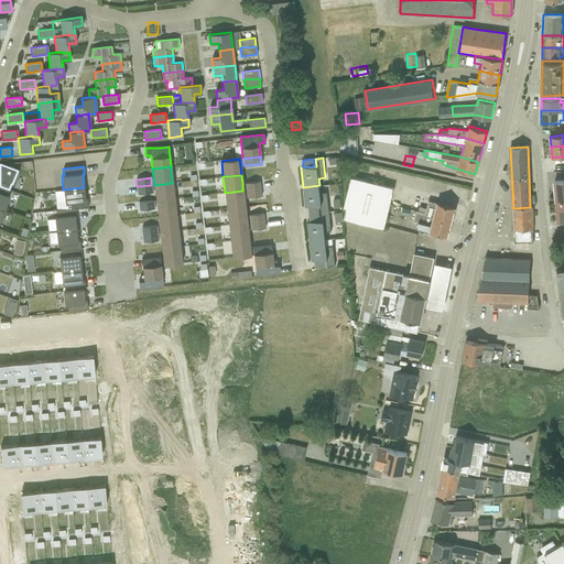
[(393,187),(350,177),(343,208),(346,208),(344,219),(383,229),(393,187)]
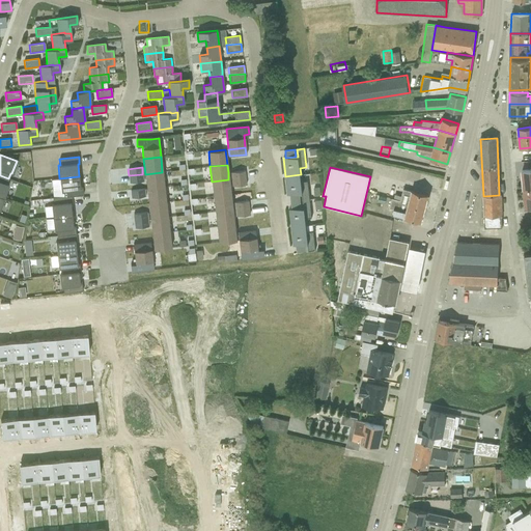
[(530,169),(522,170),(524,189),(530,188),(530,169)]
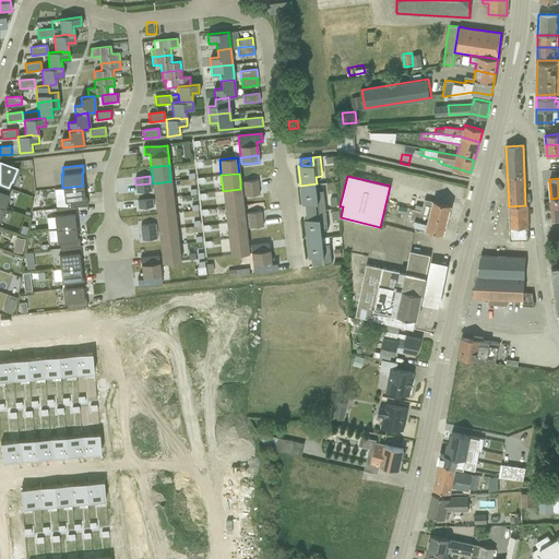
[(244,181),(244,189),(258,187),(258,180),(244,181)]
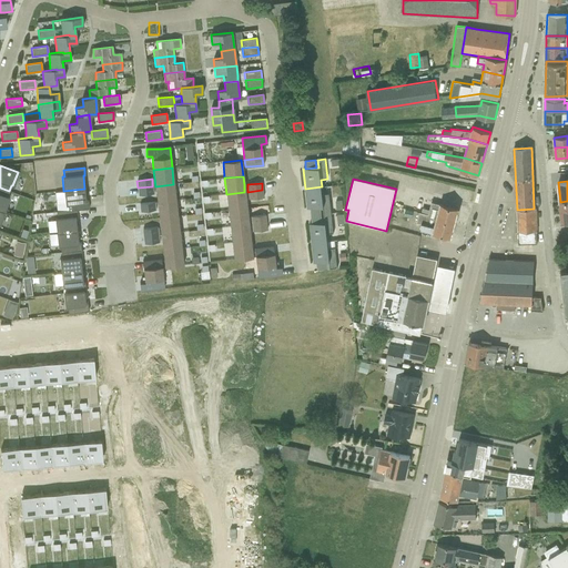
[(175,201),(173,184),(155,186),(156,193),(158,202),(175,201)]
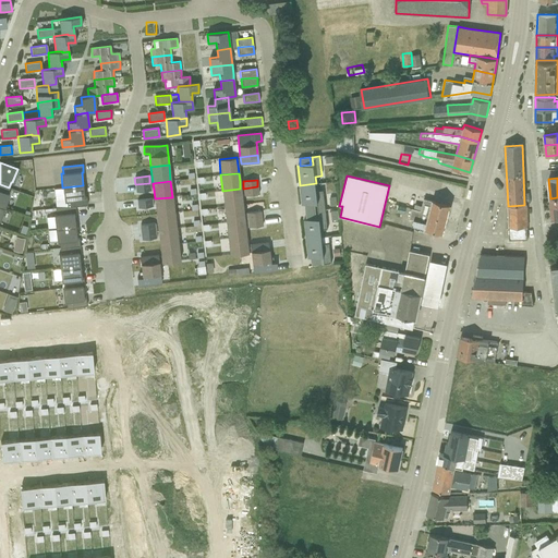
[(150,190),(149,183),(135,184),(136,192),(150,190)]
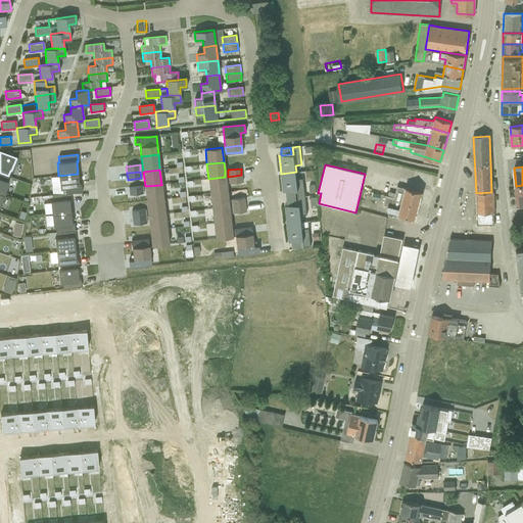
[(296,190),(297,197),(304,196),(302,178),(296,179),(296,172),(281,174),(283,191),(285,191),(295,190),(296,190)]
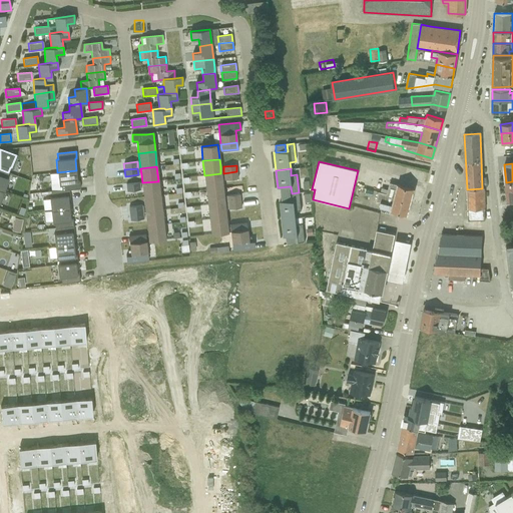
[(60,184),(61,190),(69,189),(80,188),(79,181),(77,181),(76,170),(57,172),(57,173),(50,173),(51,183),(58,182),(58,184),(60,184)]
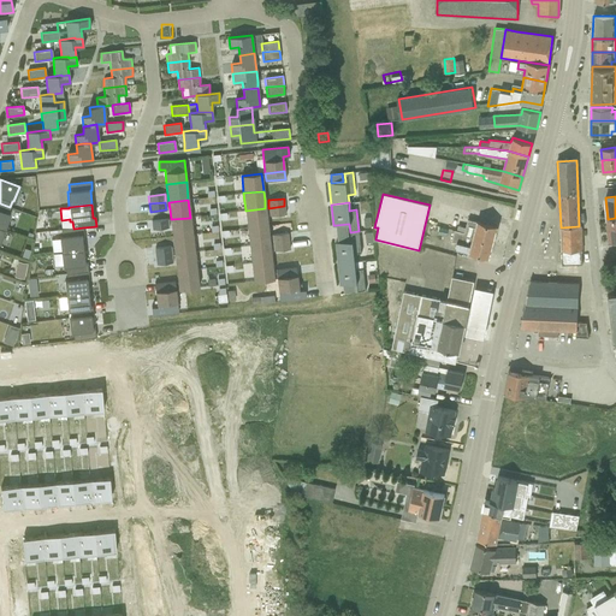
[(268,208),(270,217),(285,214),(284,206),(268,208)]
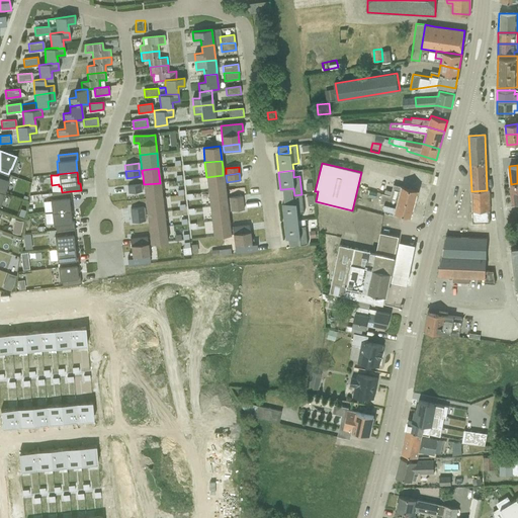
[(208,191),(225,190),(224,182),(223,175),(206,177),(208,191)]
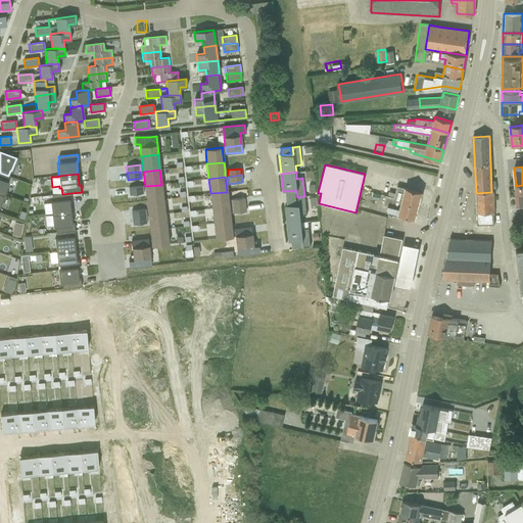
[(161,185),(163,199),(170,198),(169,184),(161,185)]
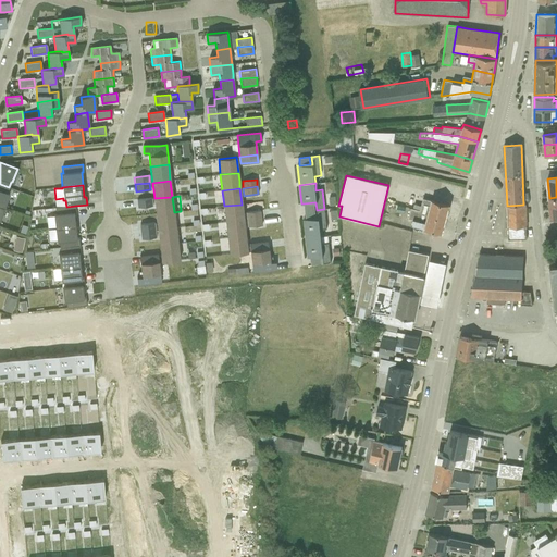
[(156,214),(174,212),(172,197),(155,198),(156,206),(156,214)]
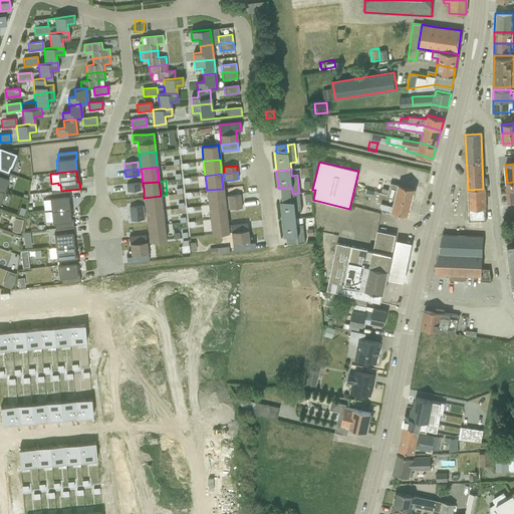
[(140,190),(140,183),(126,185),(127,192),(140,190)]
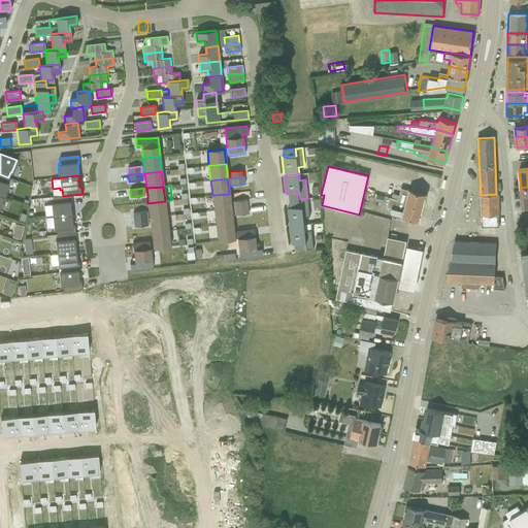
[(397,201),(422,207),(426,194),(401,188),(398,199),(397,201)]
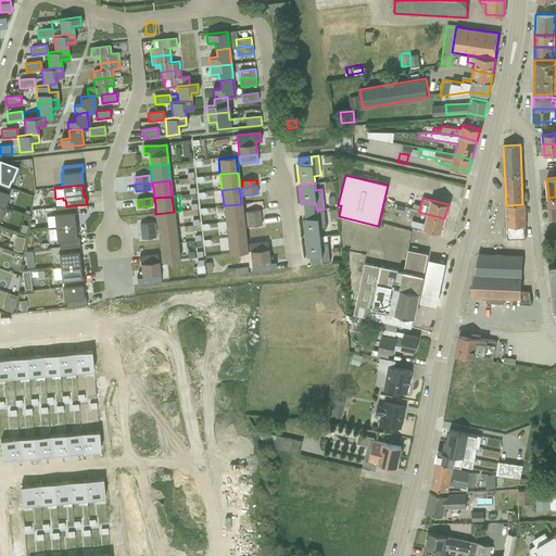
[(303,203),(304,211),(314,210),(314,202),(303,203)]
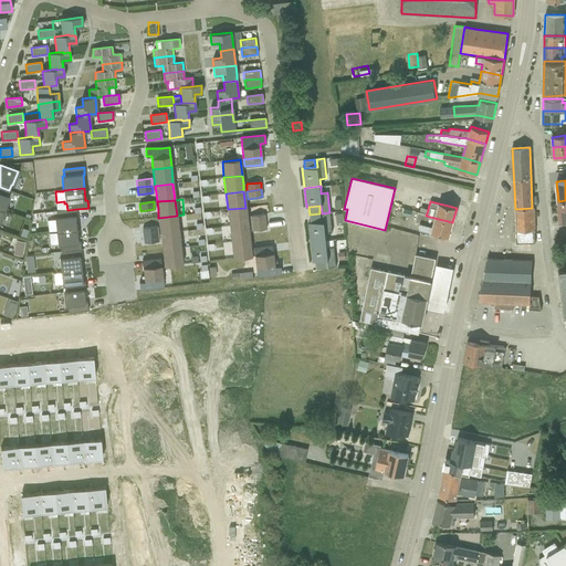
[(229,226),(248,223),(247,217),(245,208),(228,209),(229,226)]
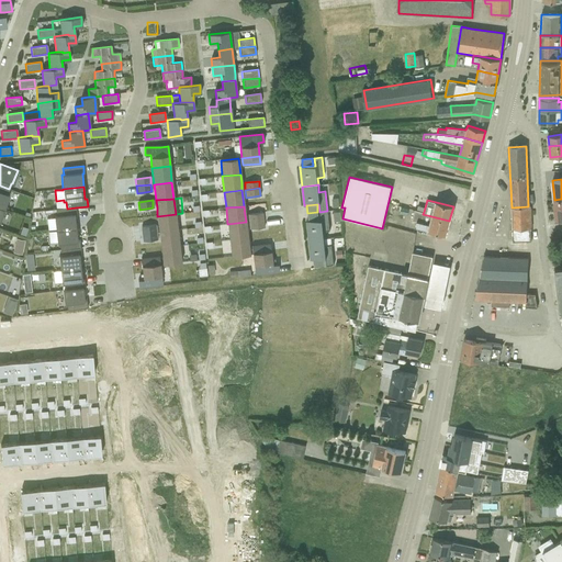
[(528,206),(512,208),(513,242),(531,242),(529,206),(528,206)]
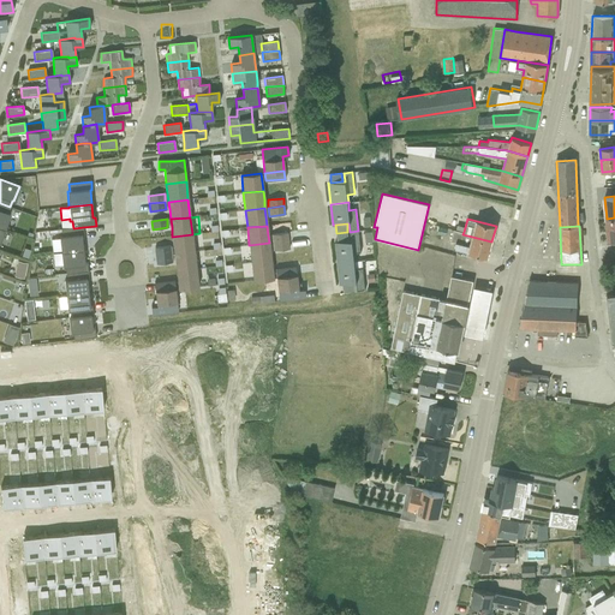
[(60,251),(83,249),(82,236),(84,236),(83,227),(73,228),(60,230),(61,237),(59,237),(60,251)]
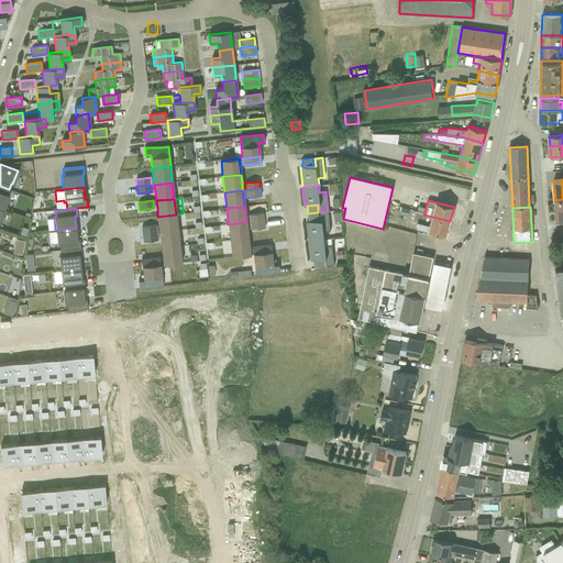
[(450,221),(423,214),(424,212),(416,210),(412,221),(417,222),(416,227),(446,234),(450,221)]
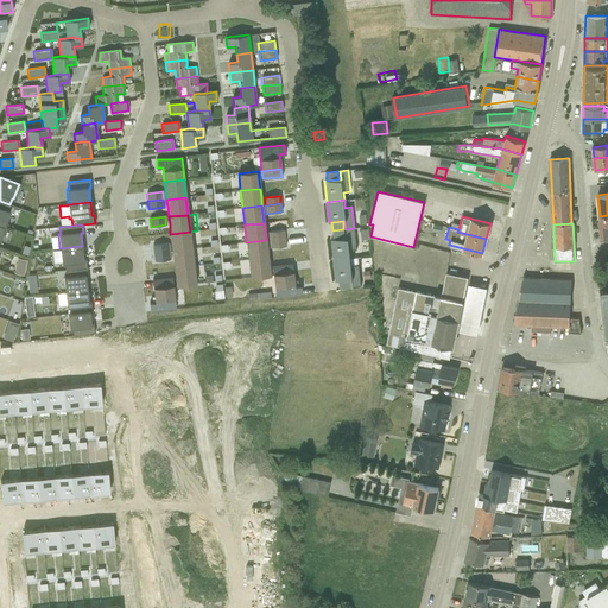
[(330,239),(333,260),(353,258),(353,251),(356,249),(354,228),(346,229),(347,238),(344,238),(334,239),(330,239)]
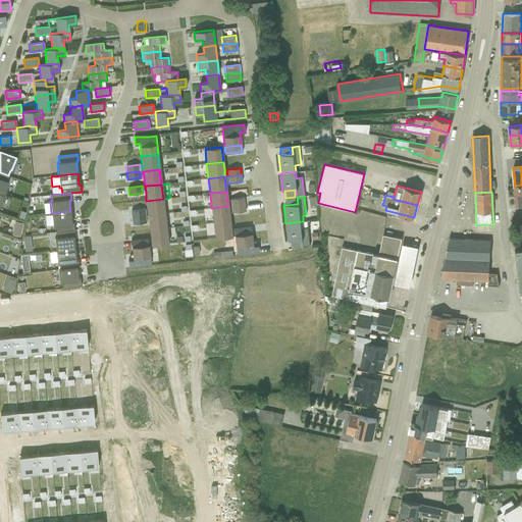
[(244,198),(230,199),(231,206),(245,204),(244,198)]
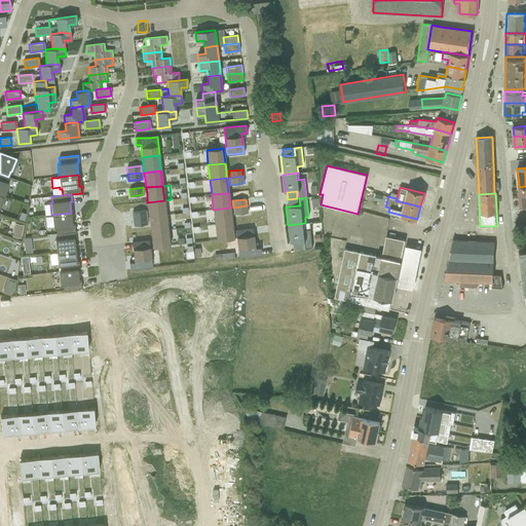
[(149,217),(165,215),(164,200),(147,202),(148,210),(149,217)]
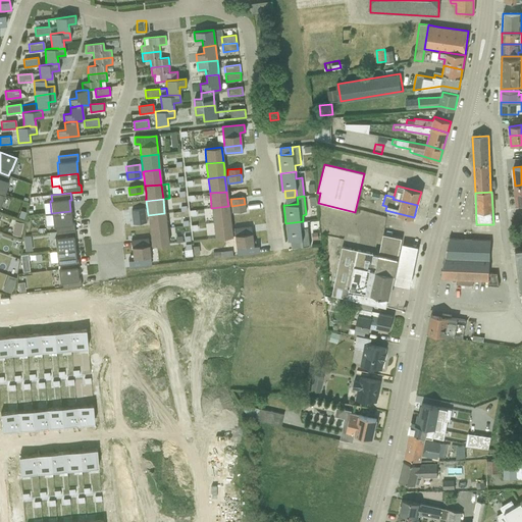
[(245,204),(231,206),(231,213),(245,211),(245,204)]
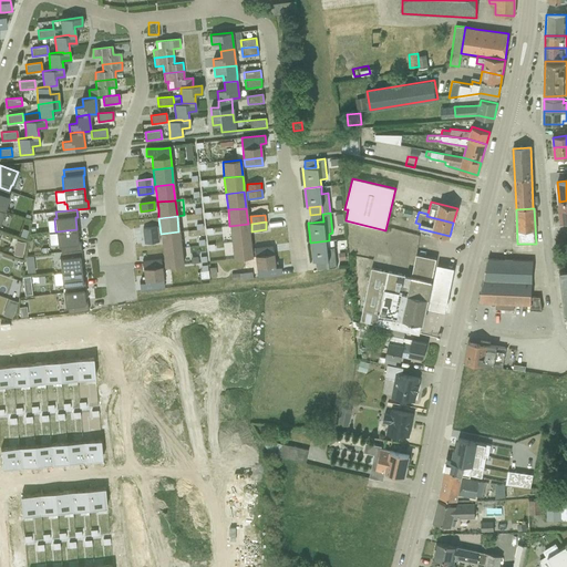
[(232,243),(249,240),(249,232),(248,224),(229,226),(232,243)]
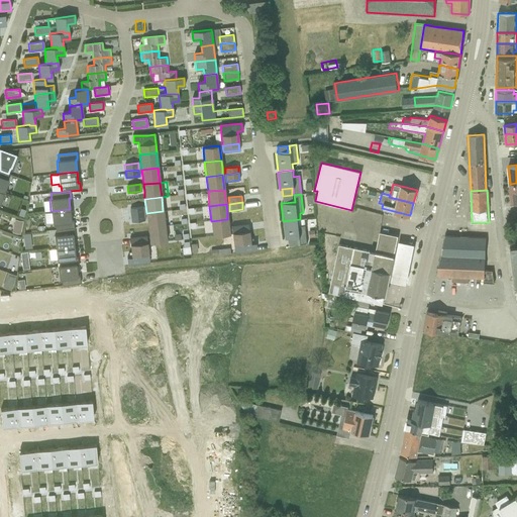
[(143,213),(143,207),(130,208),(130,215),(143,213)]
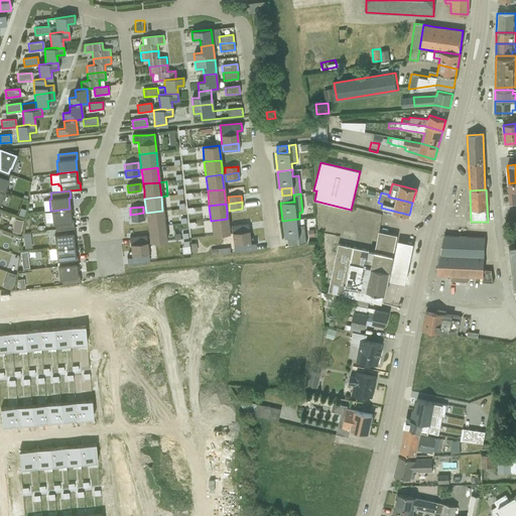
[(37,209),(39,221),(47,219),(45,208),(37,209)]
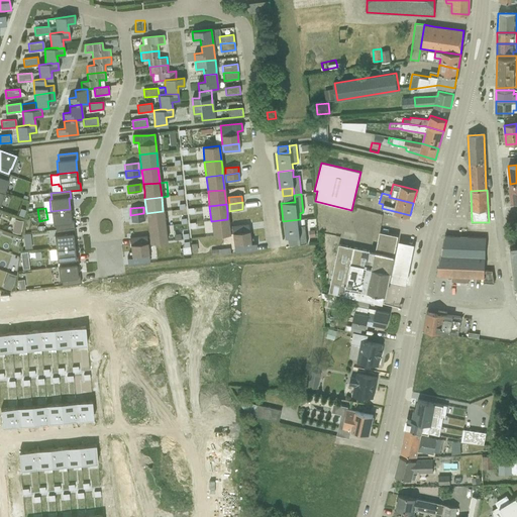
[(56,230),(74,227),(73,221),(71,221),(70,209),(50,211),(53,224),(55,224),(56,230)]
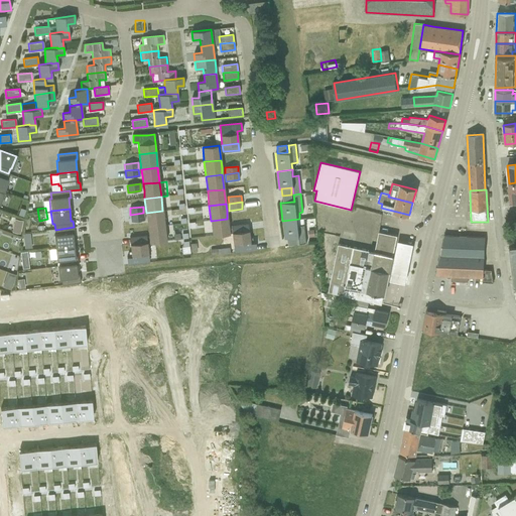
[(147,220),(148,228),(164,226),(162,211),(146,213),(147,220)]
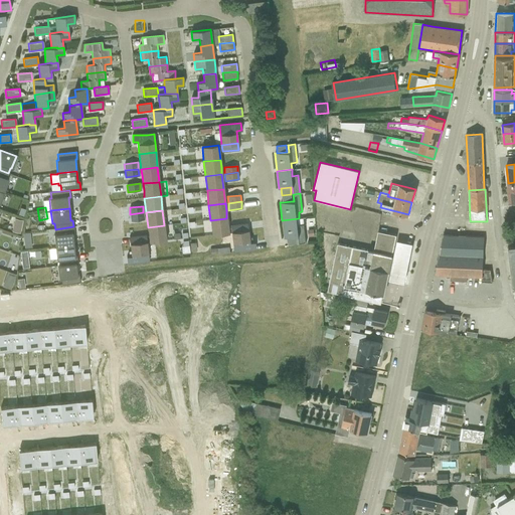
[(144,219),(143,212),(130,214),(131,221),(144,219)]
